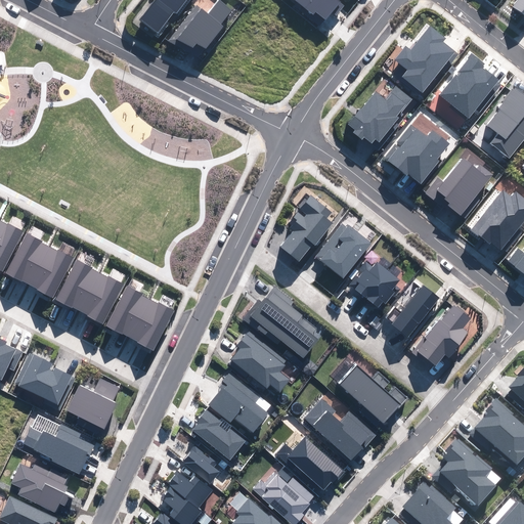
[(156,0),(140,19),(157,33),(174,11),(176,12),(185,0),(156,0)]
